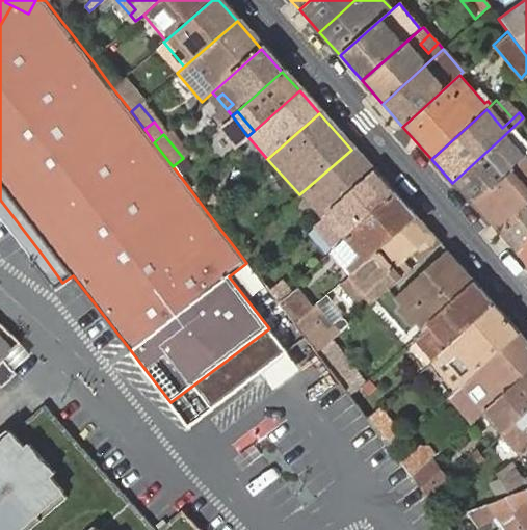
[(502,137),(452,183),(470,202),(520,157),(502,137)]
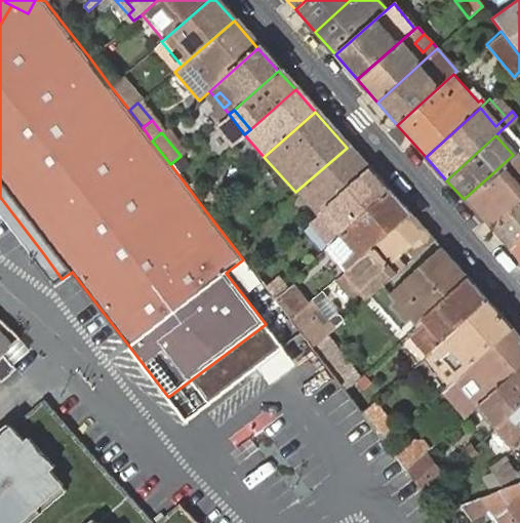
[(347,148),(295,192),(316,215),(367,170),(347,148)]
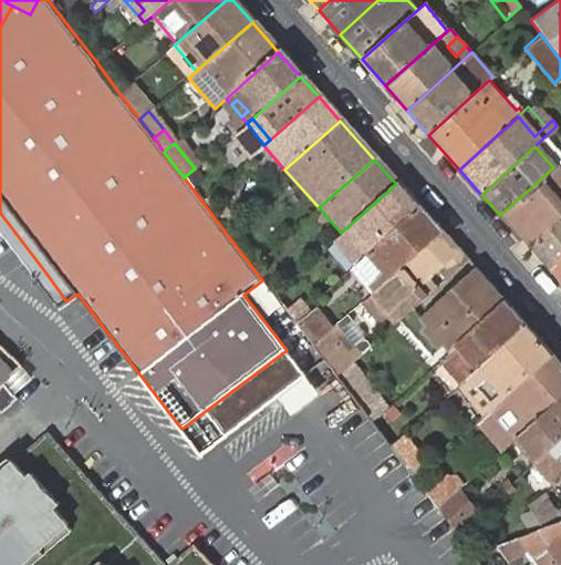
[(560,175),(553,167),(500,215),(531,249),(560,222),(560,175)]
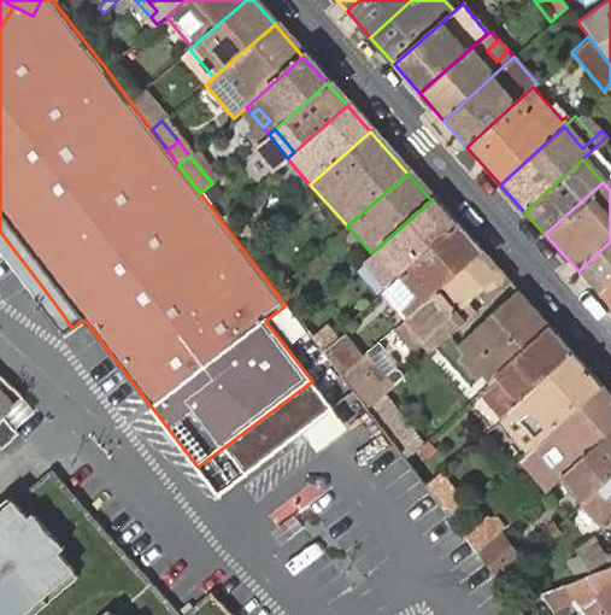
[(432,200),(371,253),(362,262),(385,288),(454,227),(432,200)]
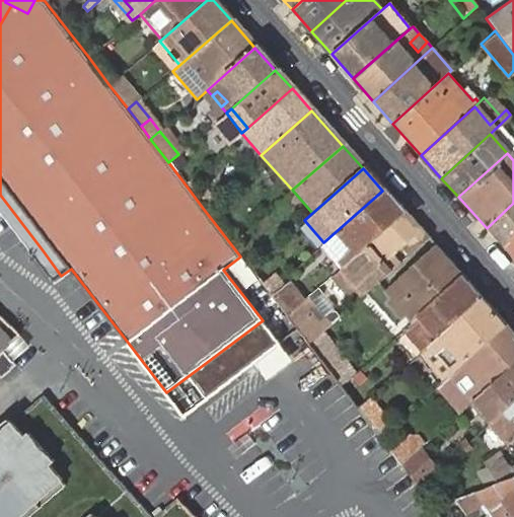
[(201,169),(185,183),(202,207),(218,193),(201,169)]
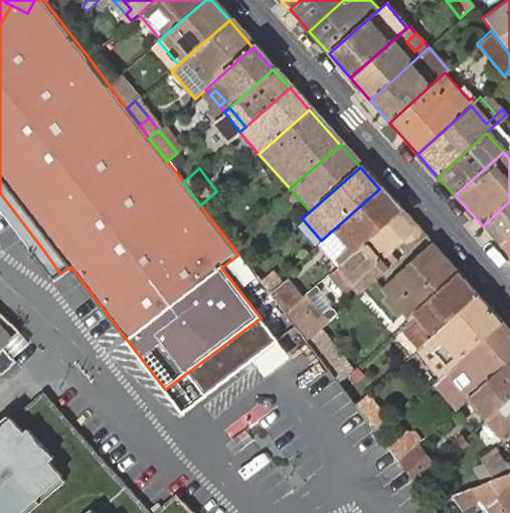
[(379,189),(321,240),(341,262),(398,210),(379,189)]
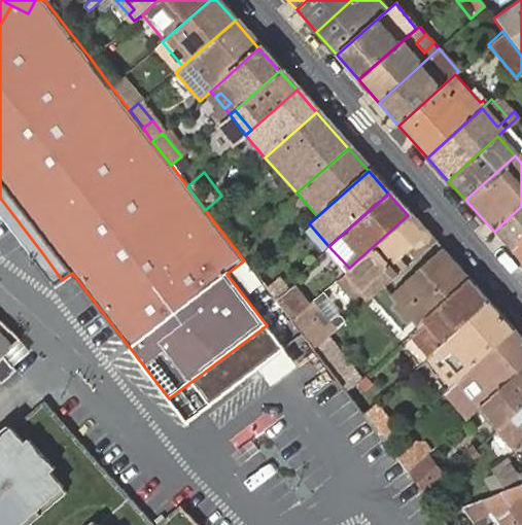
[(521,206),(494,232),(512,252),(521,242),(521,206)]
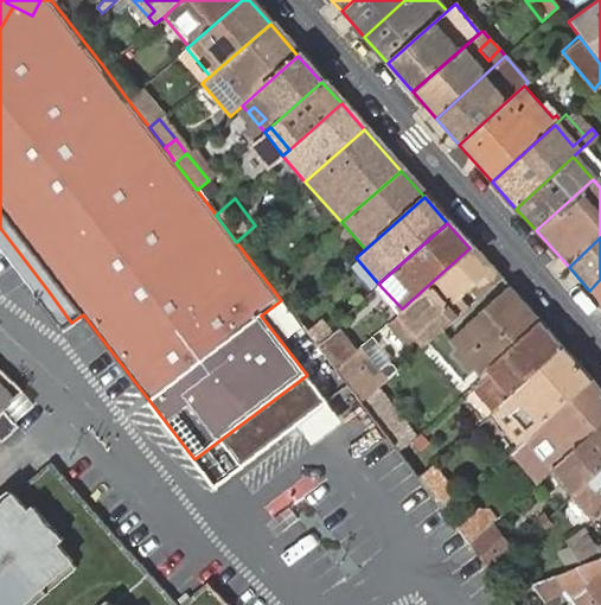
[(470,248),(402,309),(396,314),(416,338),(421,333),(429,342),(441,331),(465,311),(458,301),(471,290),(491,272),(470,248)]
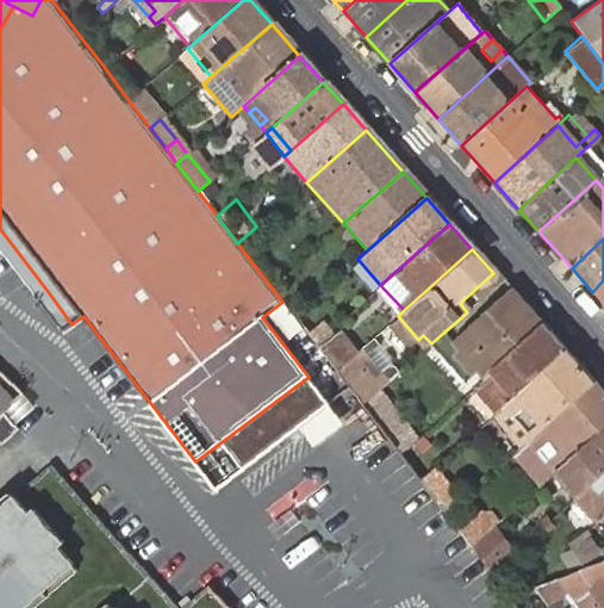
[(473,291),(480,301),(500,283),(493,273),(473,291)]
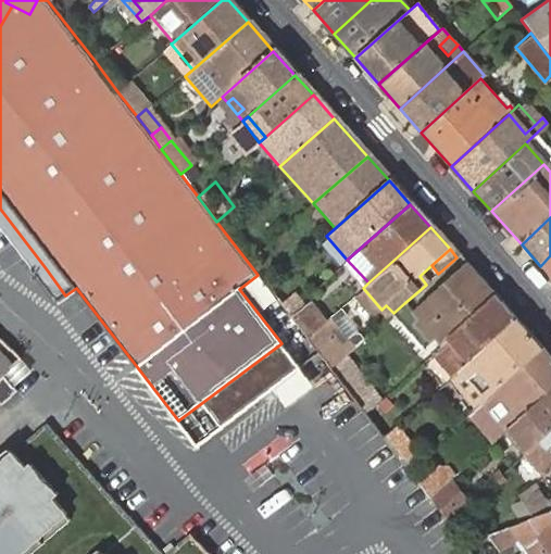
[(550,255),(540,266),(550,278),(550,255)]
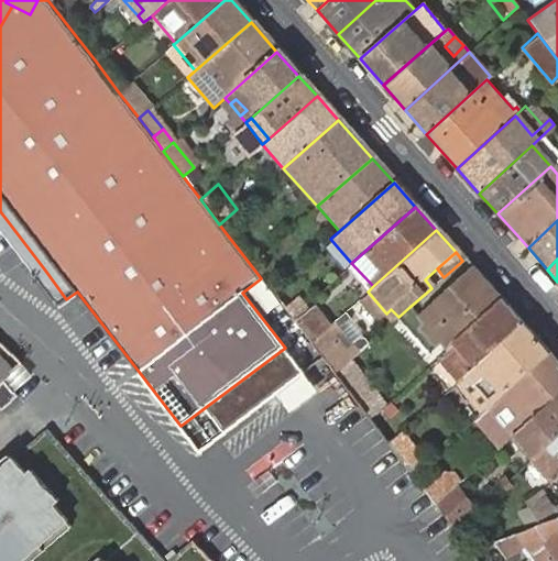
[(403,330),(431,362),(439,355),(499,301),(471,270),(418,317),(403,330)]
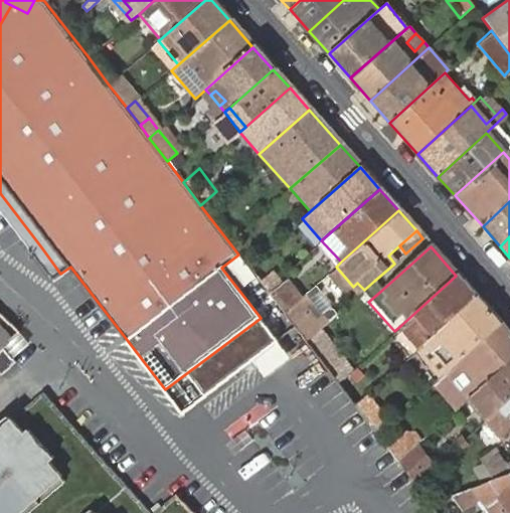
[(353,287),(336,267),(329,273),(347,293),(353,287)]
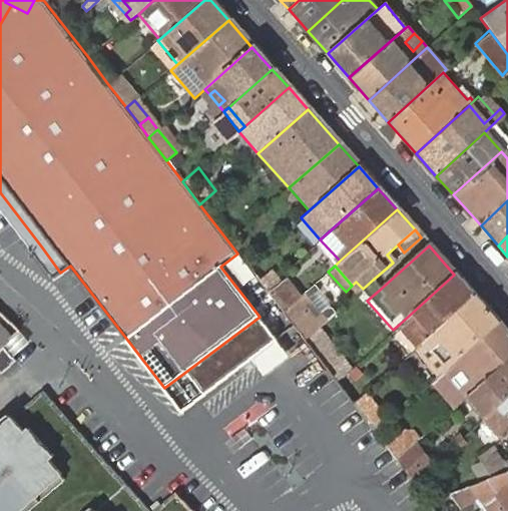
[(454,275),(400,324),(419,346),(473,297),(454,275)]
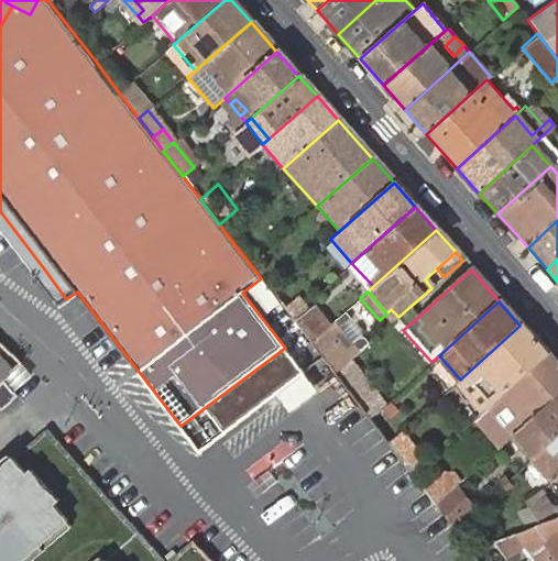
[(395,320),(403,330),(418,317),(409,307),(398,317),(395,320)]
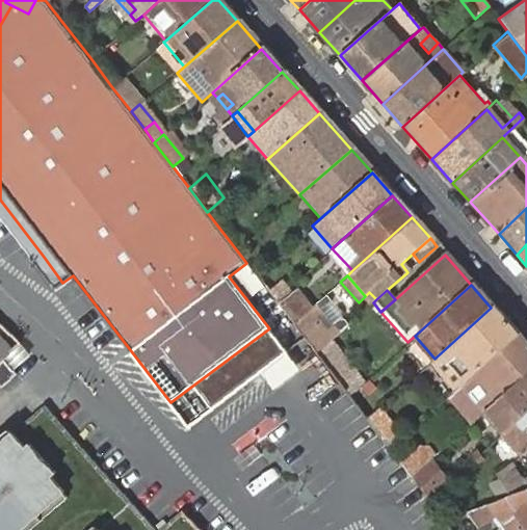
[(365,296),(371,303),(373,302),(376,299),(369,292),(365,296)]
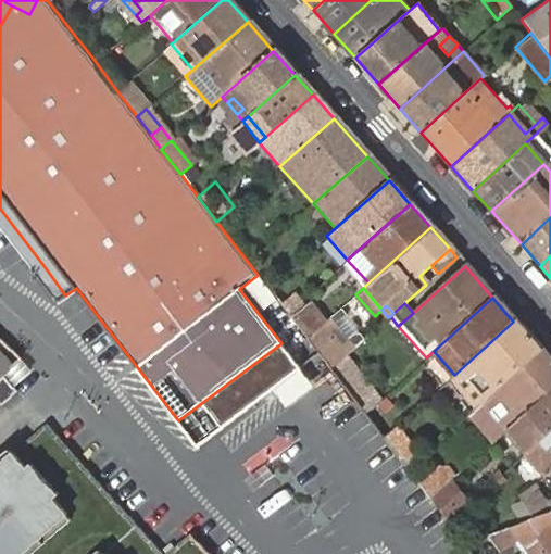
[(293,322),(307,339),(323,324),(309,309),(293,322)]
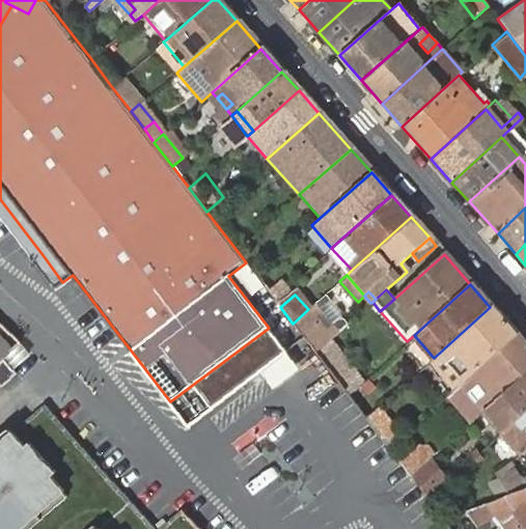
[(293,324),(310,346),(314,352),(325,343),(348,324),(339,315),(332,323),(320,308),(327,302),(330,299),(325,295),(308,309),(293,324)]
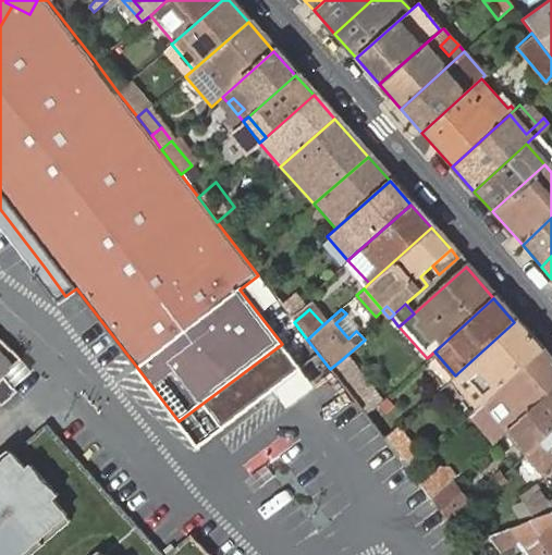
[(356,331),(343,317),(335,323),(348,338),(356,331)]
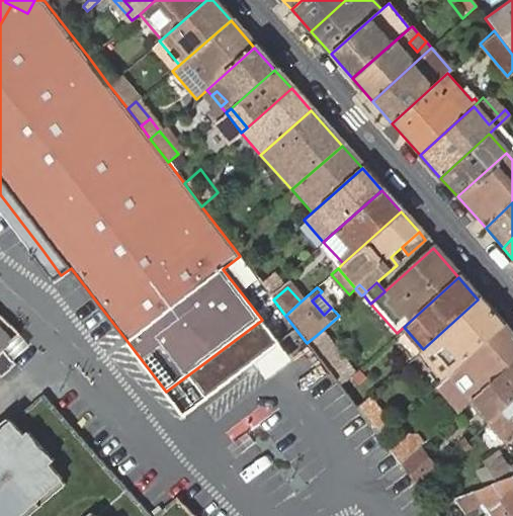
[(423,349),(411,360),(415,363),(423,356),(438,372),(430,380),(435,385),(441,379),(502,327),(478,299),(423,349)]
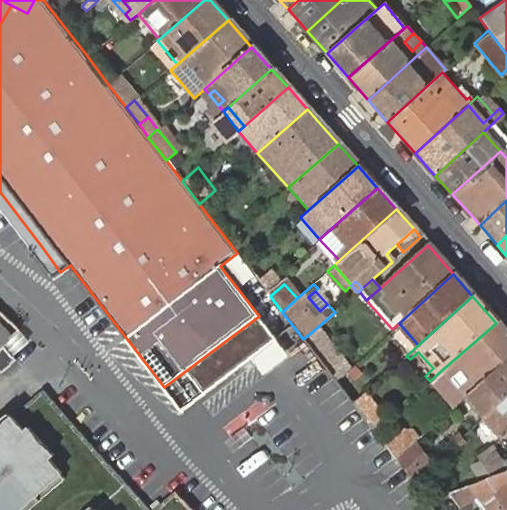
[(0,349),(18,332),(0,315),(0,349)]
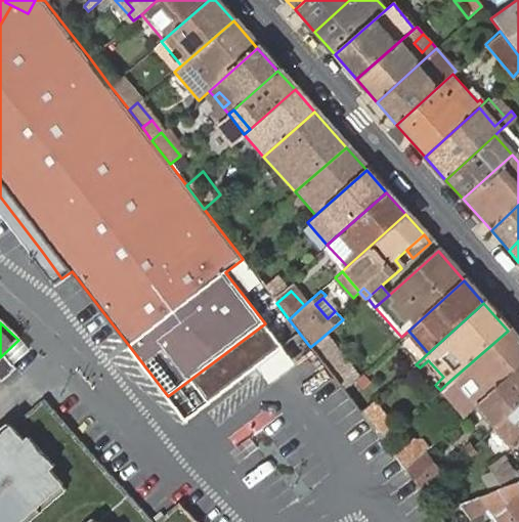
[(518,342),(508,331),(446,384),(470,409),(474,406),(518,364),(518,342)]
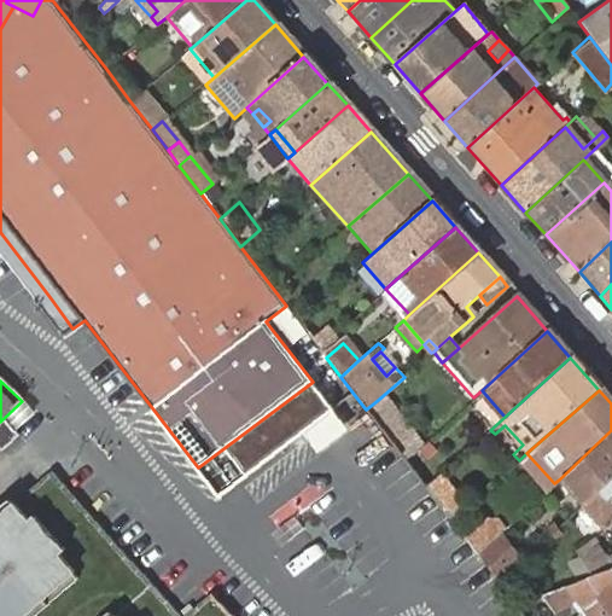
[(366,410),(400,454),(403,460),(415,449),(378,400),(366,410)]
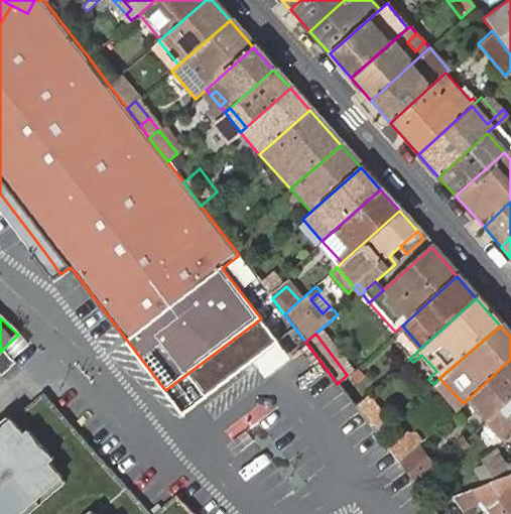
[(0,379),(13,368),(0,354),(0,379)]
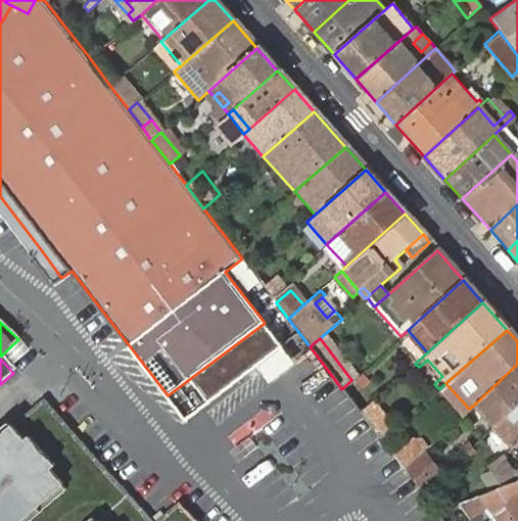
[(517,364),(473,406),(491,427),(517,403),(517,364)]
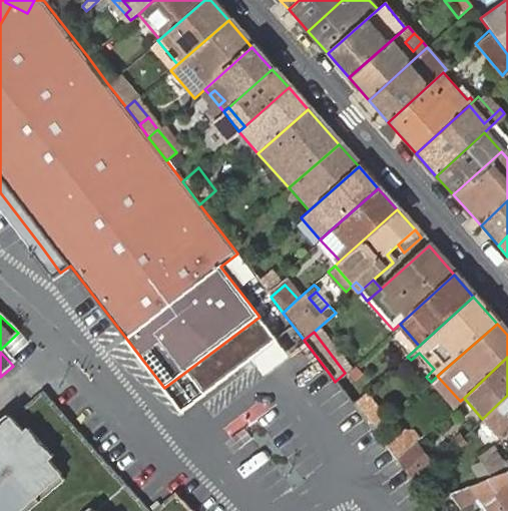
[(189,510),(173,494),(151,510),(146,510),(39,394),(13,417),(0,427),(0,510),(189,510)]
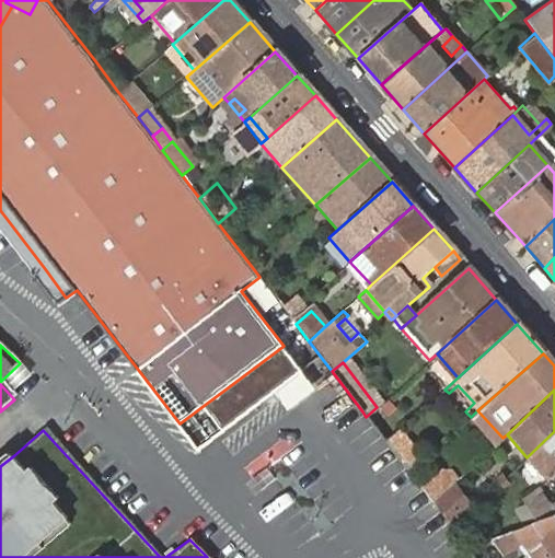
[(554,431),(527,457),(546,478),(554,472),(554,431)]
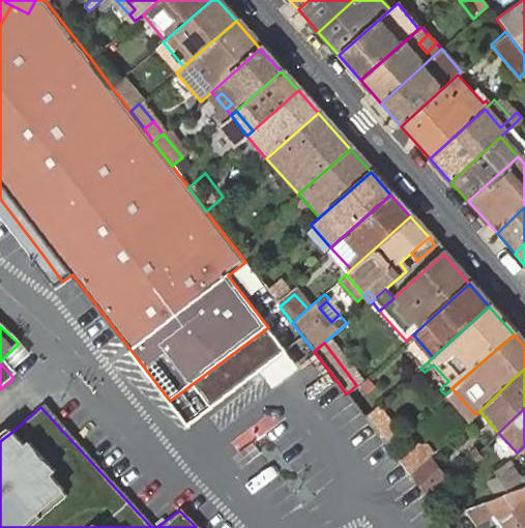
[(375,409),(365,418),(385,447),(397,438),(375,409)]
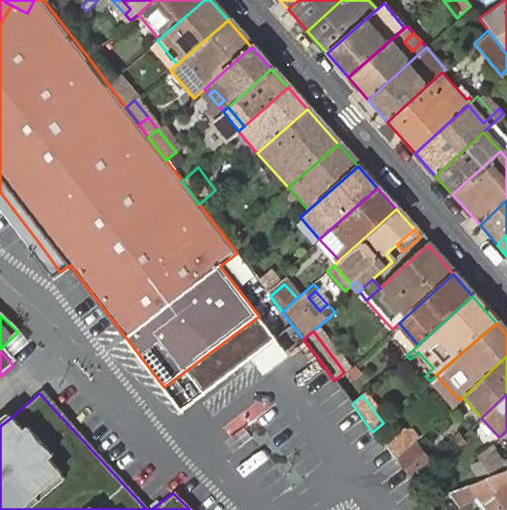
[(411,444),(394,459),(410,481),(429,465),(411,444)]
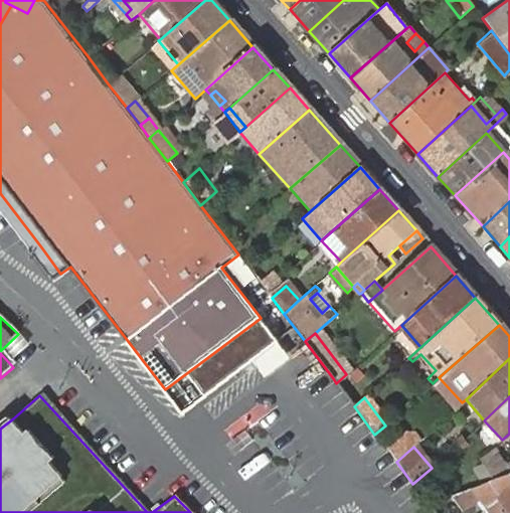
[(509,476),(509,475),(509,463),(504,467),(491,449),(478,460),(489,481),(508,473),(509,476)]
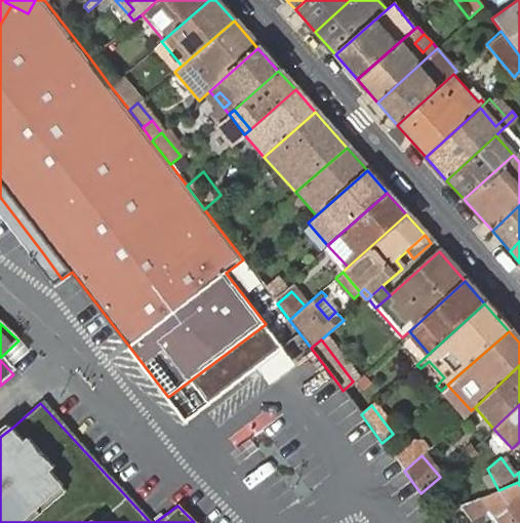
[(519,522),(519,485),(518,482),(498,490),(479,497),(486,508),(496,522),(509,522),(509,520),(514,515),(518,522),(519,522)]
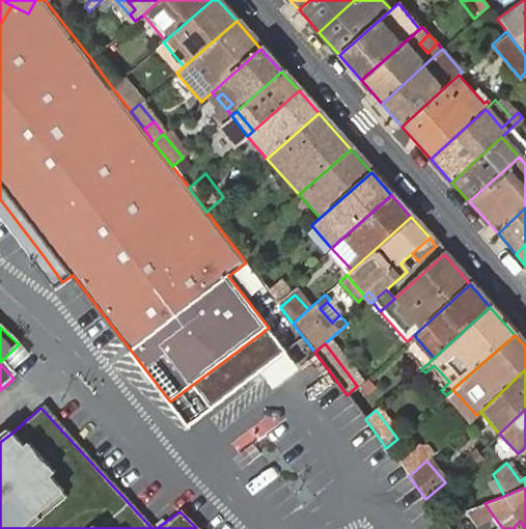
[(475,526),(492,513),(485,503),(464,510),(475,526)]
